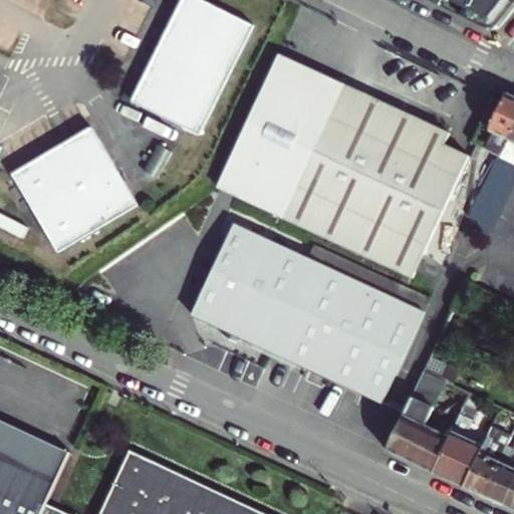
[(255,24),(204,0),(184,0),(135,103),(202,136),(255,24)]
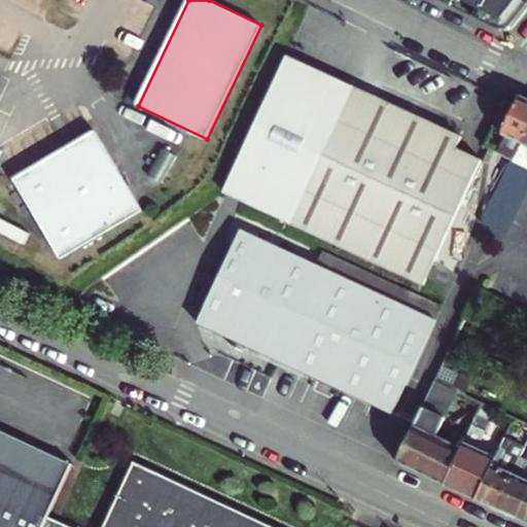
[(443,0),(501,29),(524,0),(443,0)]
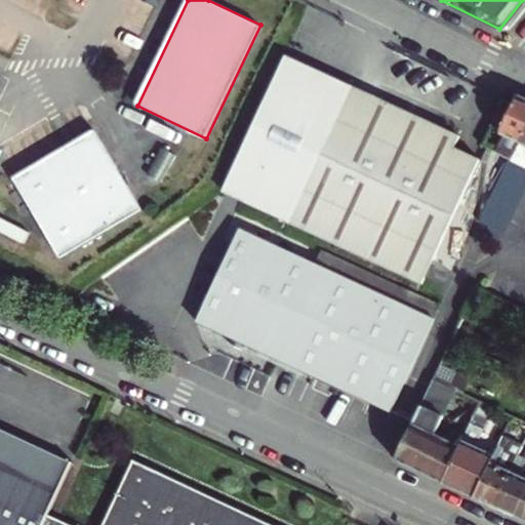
[(419,282),(476,159),(451,148),(457,134),(285,54),(221,191),(419,282)]
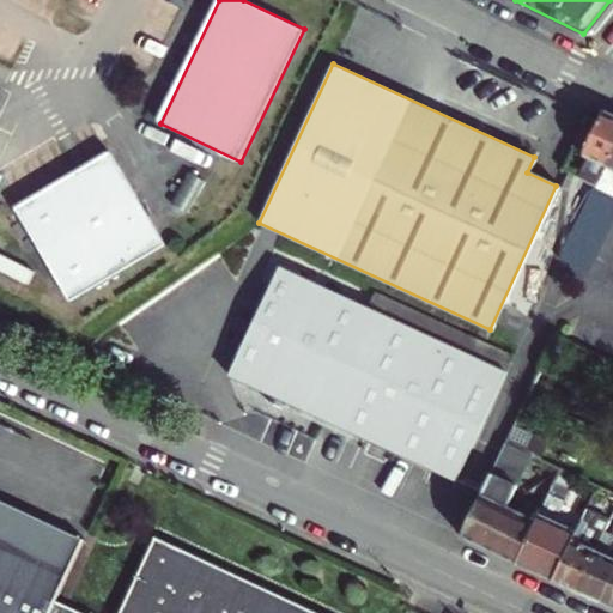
[(594,189),(612,149),(612,115),(602,111),(598,122),(587,116),(559,173),(590,188),(594,189)]
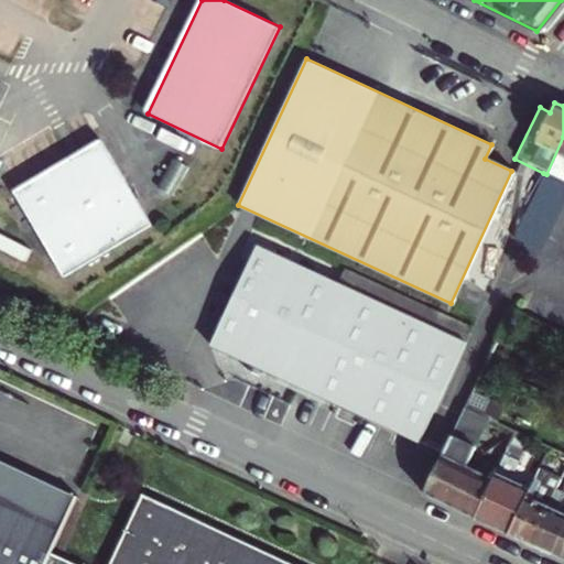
[(563,137),(546,174),(563,183),(563,137)]
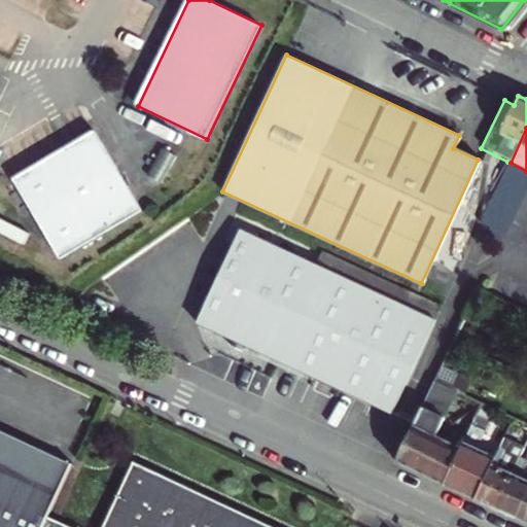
[(144,208),(98,130),(15,178),(62,257),(144,208)]
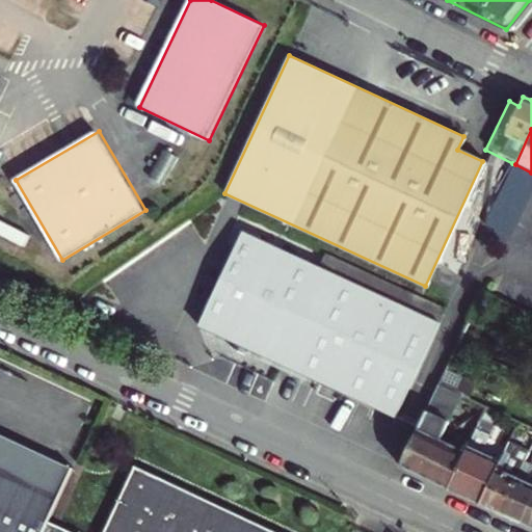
[(512,163),(489,213),(483,228),(507,238),(531,185),(531,173),(515,164),(512,163)]
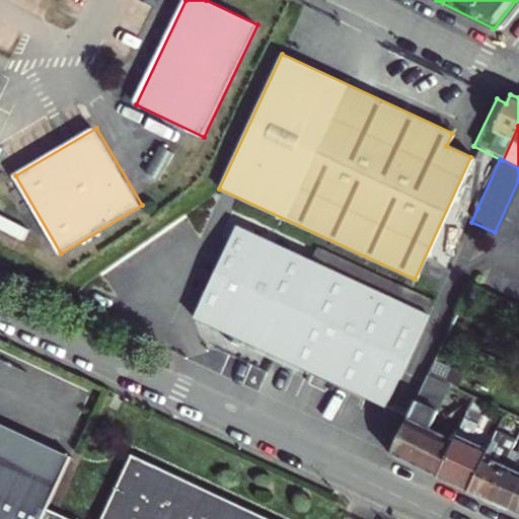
[(385,406),(428,315),(317,264),(235,226),(193,318),(385,406)]
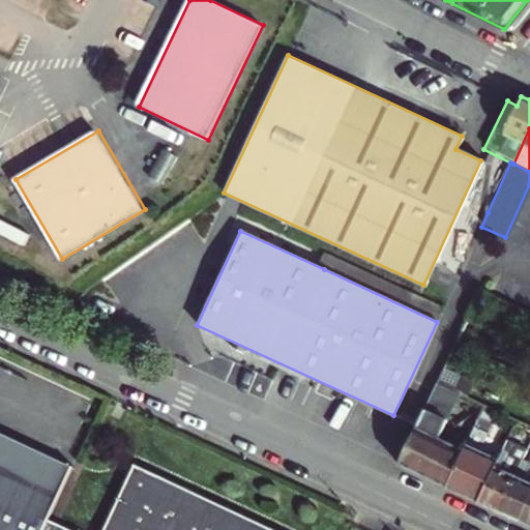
[(438,383),(399,464),(445,486),(463,448),(438,437),(459,392),(438,383)]
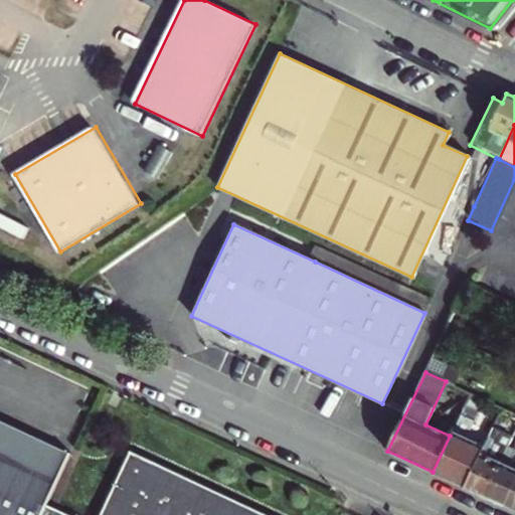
[(464,406),(471,392),(460,387),(449,410),(460,415),(464,406)]
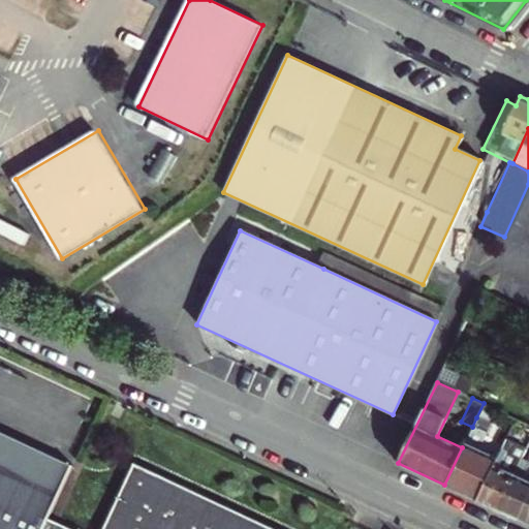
[(476,500),(498,456),(479,447),(490,424),(476,417),(472,427),(469,433),(465,440),(462,447),(444,485),(476,500)]
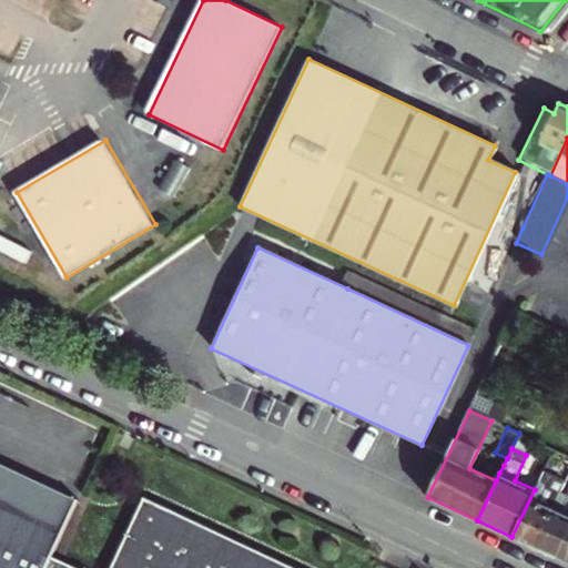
[(0,504),(60,533),(77,497),(0,460),(0,504)]
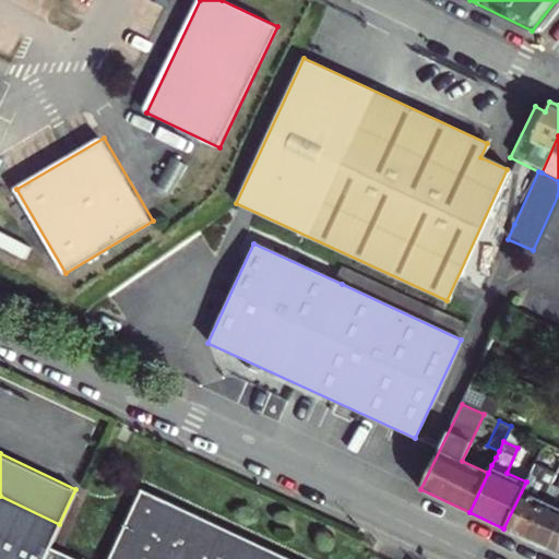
[(491,465),(496,458),(489,454),(485,463),(491,465)]
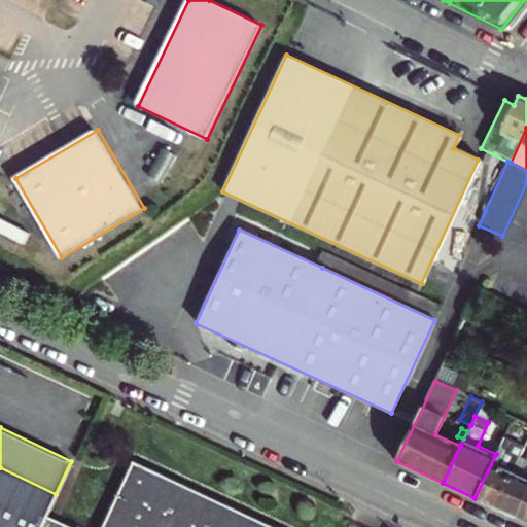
[(496,507),(521,455),(500,446),(496,454),(475,498),(496,507)]
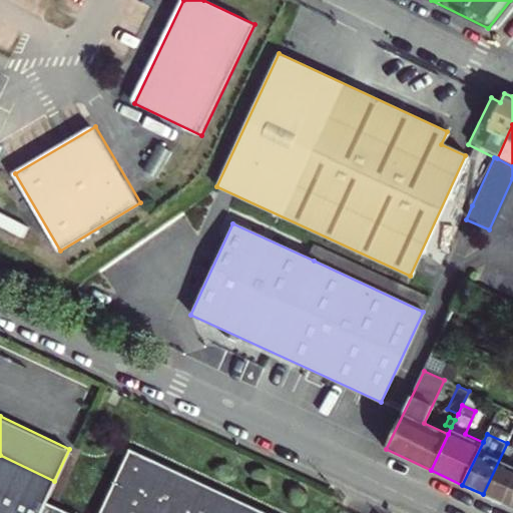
[(503,503),(512,481),(512,445),(507,443),(483,494),(503,503)]
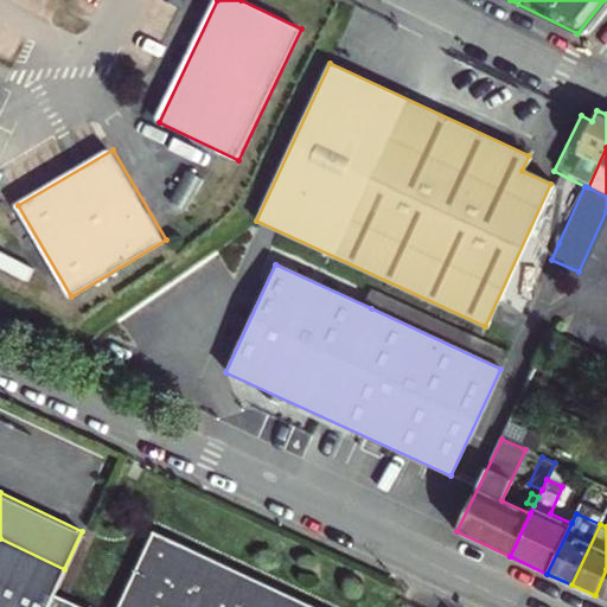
[(112,606),(82,606),(52,593),(64,569),(0,538),(0,606),(305,606),(148,532),(112,606)]
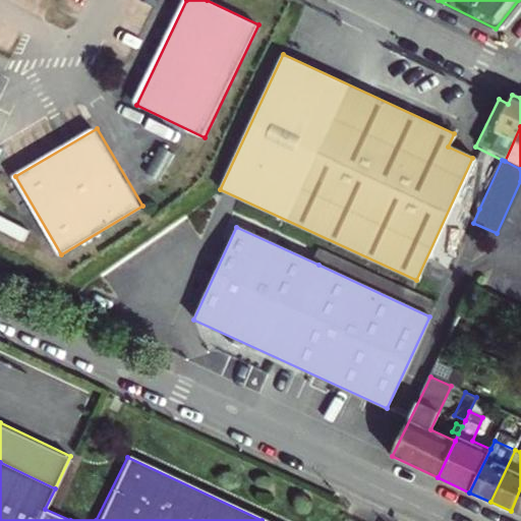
[(520,516),(520,488),(511,511),(520,516)]
